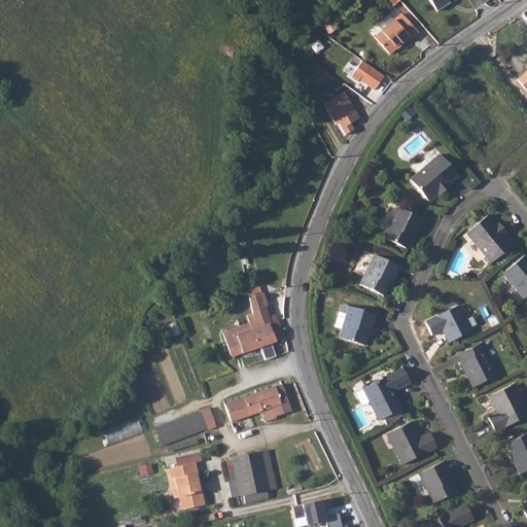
[(429,0),(437,11),(450,3),(448,0),(429,0)]
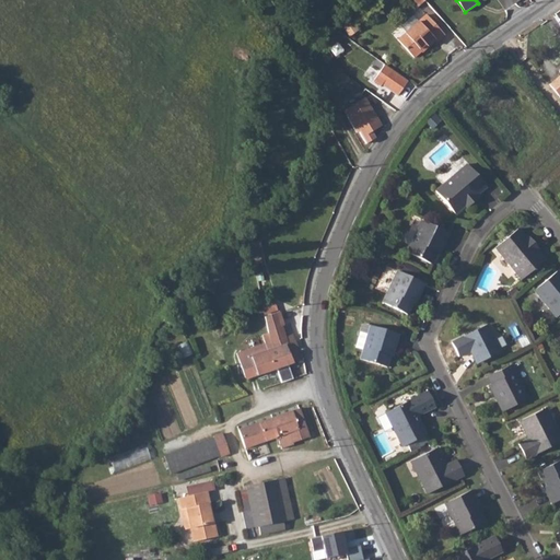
[(420,9),(395,34),(400,38),(426,14),(420,9)]
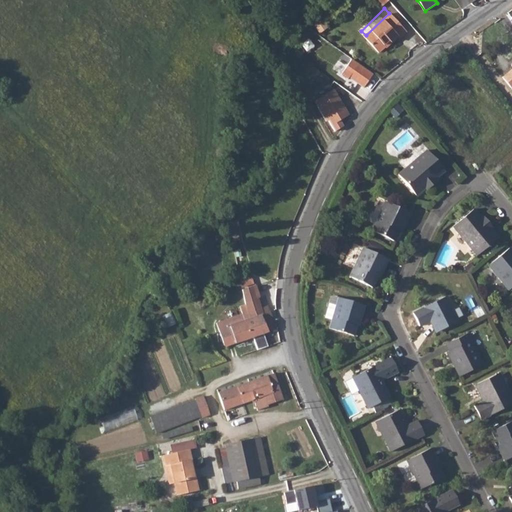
[(390,13),(364,36),(379,52),(385,46),(384,44),(389,40),(390,41),(397,35),(400,38),(407,31),(390,13)]
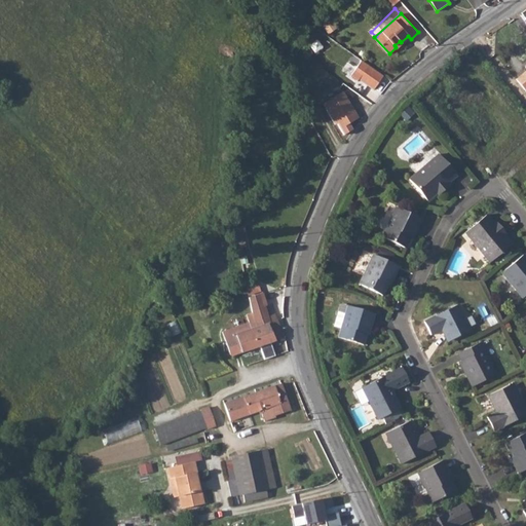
[(314,41),(306,47),(312,55),(321,49),(314,41)]
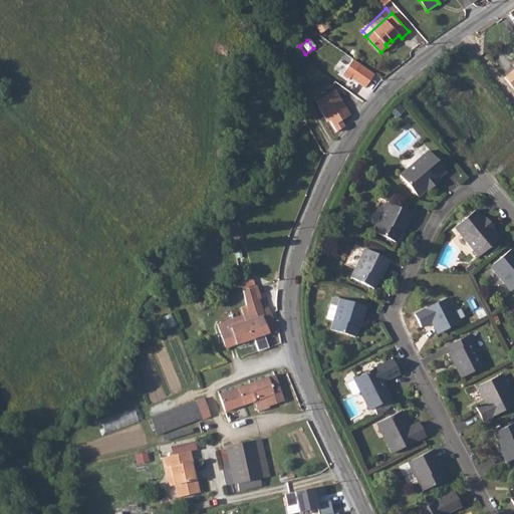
[(374,73),(353,59),(344,72),(364,87),(374,73)]
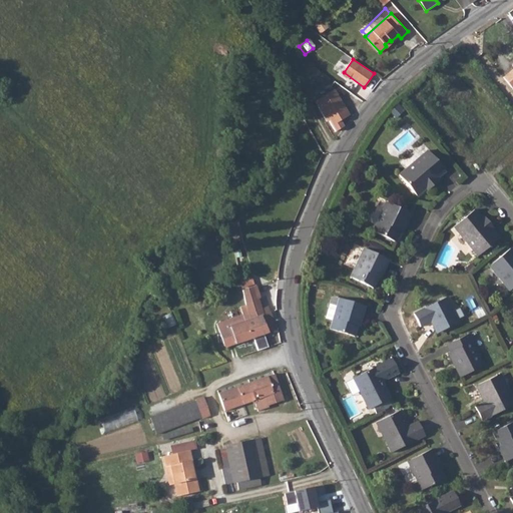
[(512,68),(502,78),(511,89),(512,87),(512,68)]
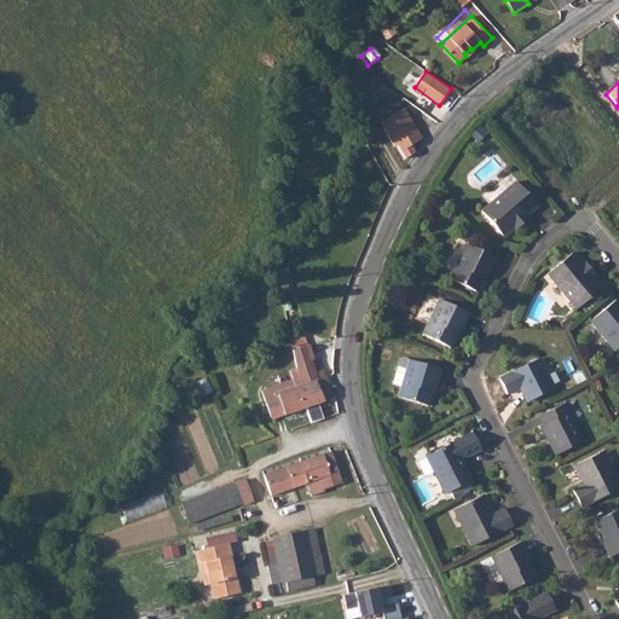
[(404,109),(380,122),(394,145),(397,144),(405,157),(415,151),(411,144),(421,137),(404,109)]
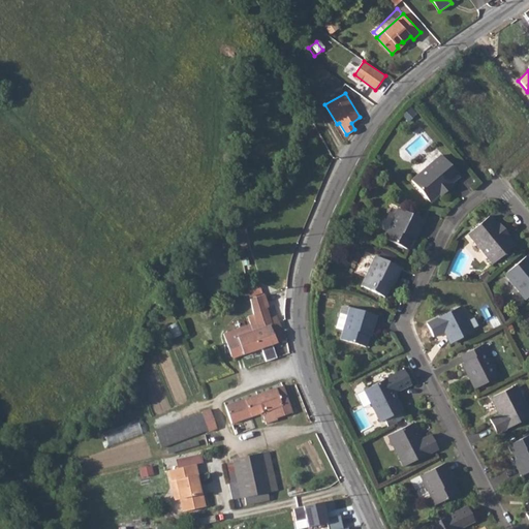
[(431,204),(440,196),(450,187),(460,179),(441,158),(412,183),(431,204)]
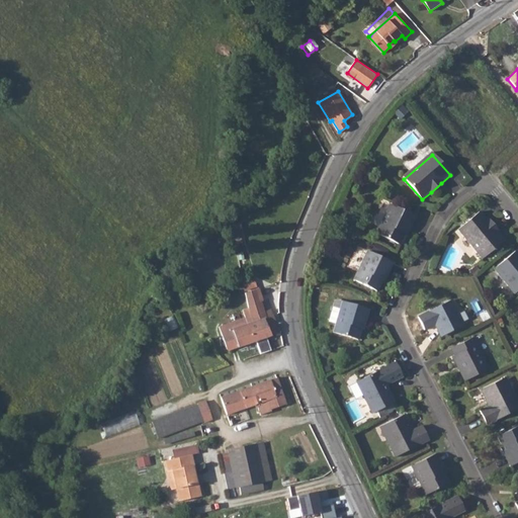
[(441,183),(431,192),(433,194),(443,185),(441,183)]
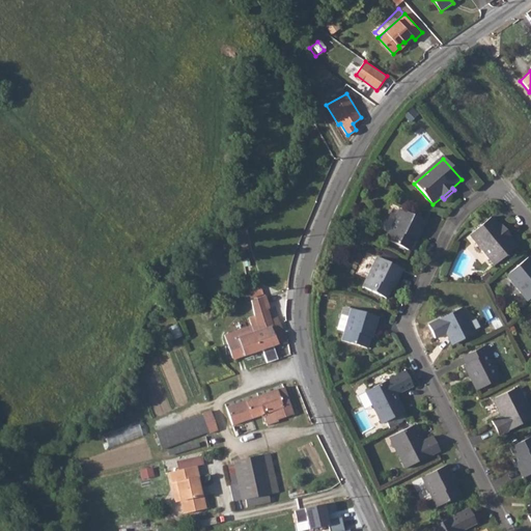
[(401,212),(387,242),(410,252),(418,234),(420,235),(426,223),(401,212)]
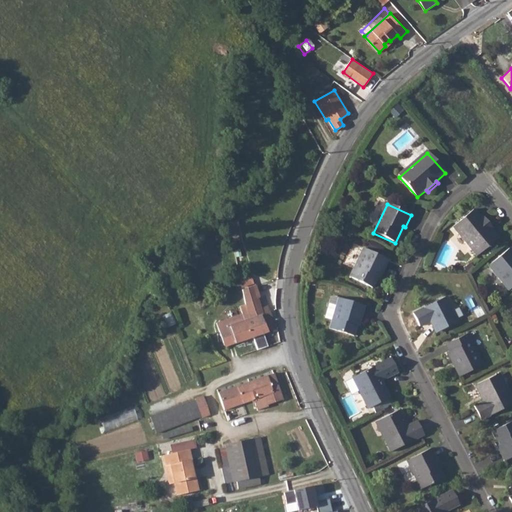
[(490,230),(482,220),(474,211),(454,228),(478,257),(498,240),(490,230)]
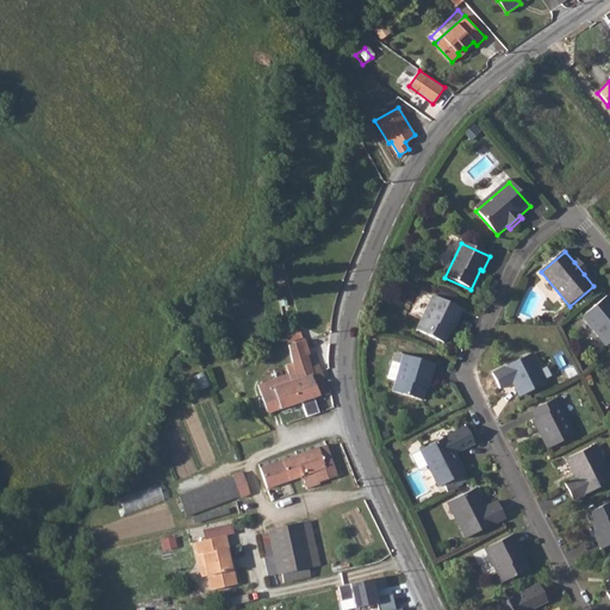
[(577,261),(574,262),(584,274),(586,273),(577,261)]
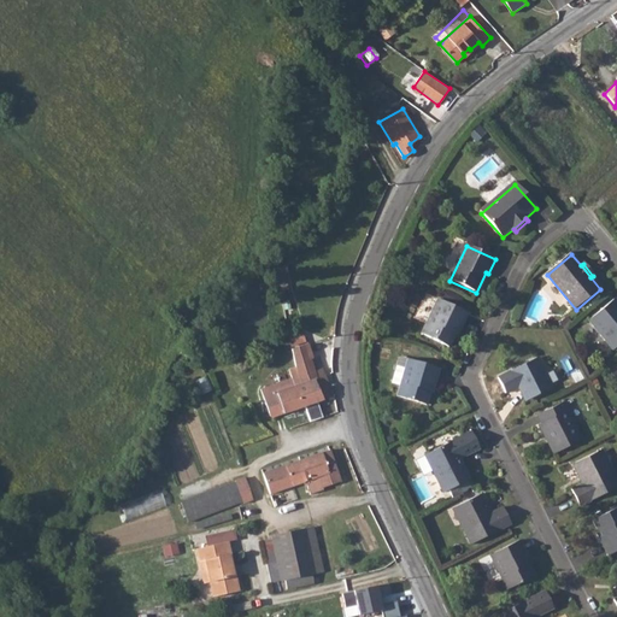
[(278,266),(283,292),(291,289),(287,265),(278,266)]
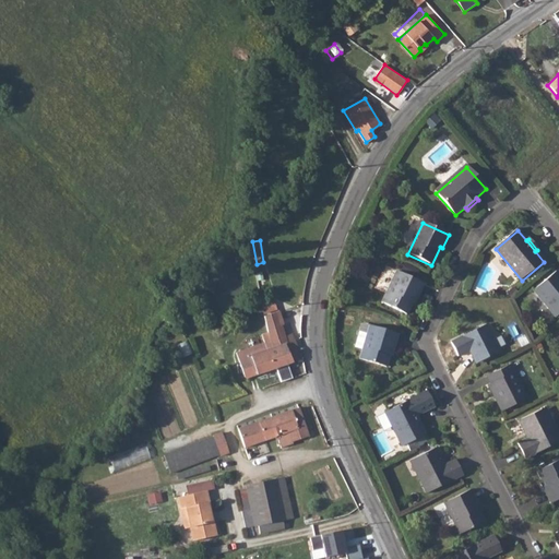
[(378,288),(385,293),(397,270),(390,265),(378,288)]
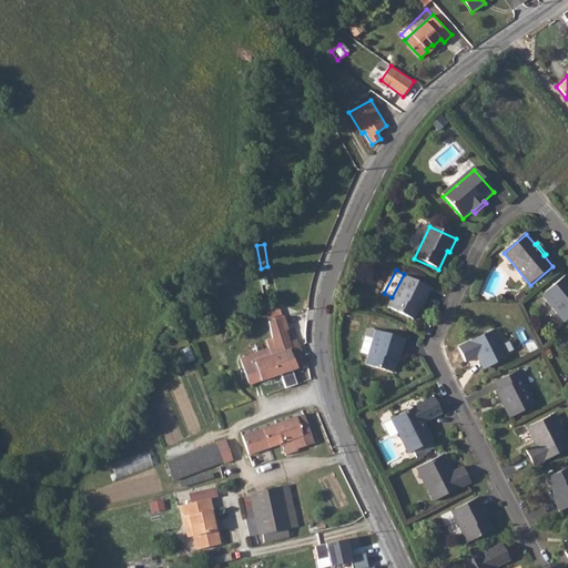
[(567,280),(566,276),(543,296),(565,323),(567,321),(567,280)]
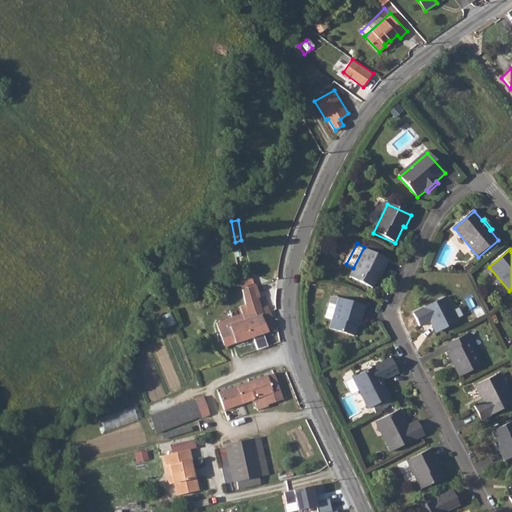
[(365,250),(351,279),(374,289),(382,272),(384,273),(389,261),(365,250)]
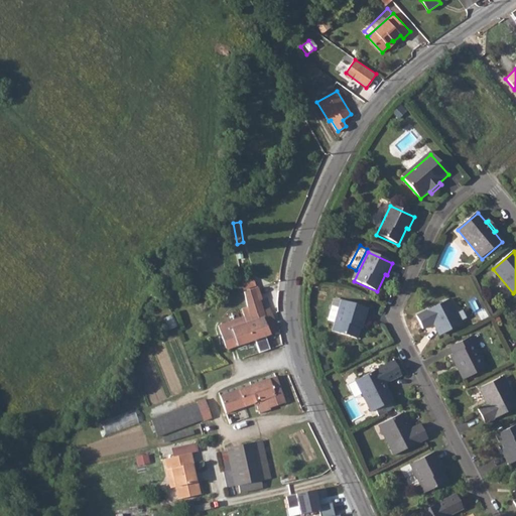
[(242,308),(244,316),(246,324),(253,340),(259,353),(270,349),(265,336),(279,331),(274,320),(270,311),(262,313),(258,303),(261,302),(257,290),(244,295),(246,307),(242,308)]
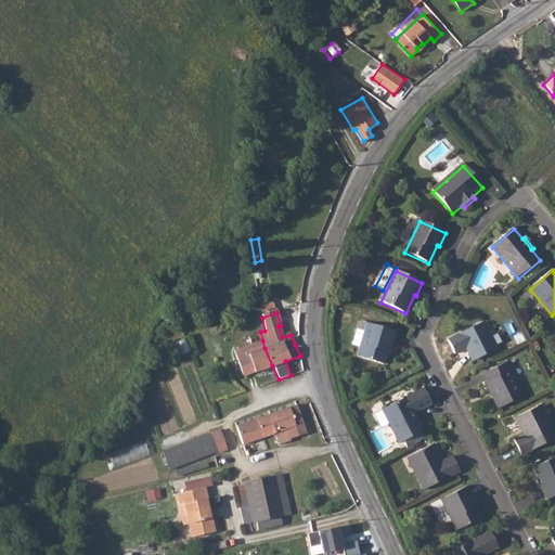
[(362,323),(359,331),(366,334),(369,325),(362,323)]
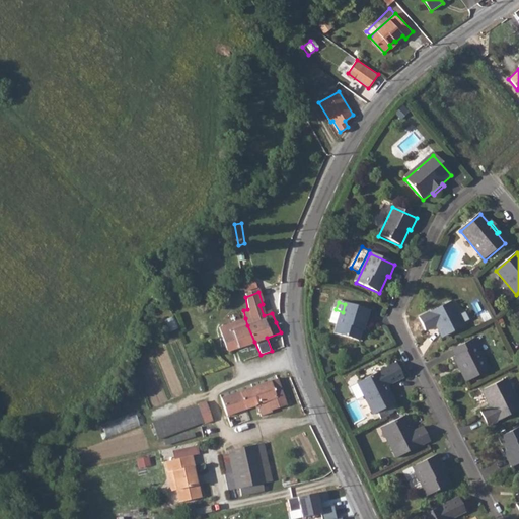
[(453,302),(420,318),(427,331),(439,325),(445,337),(465,326),(453,302)]
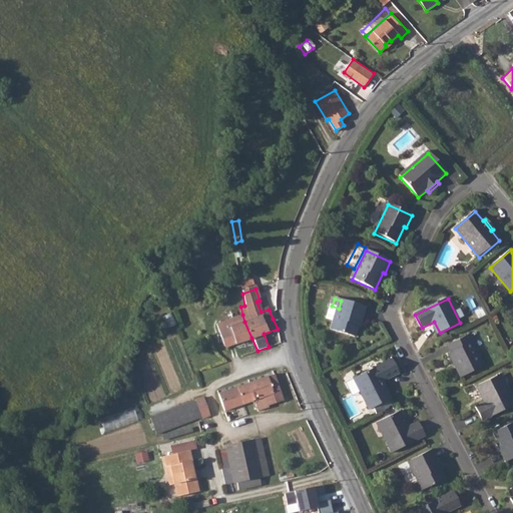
[(339,309),(334,323),(332,331),(355,339),(361,320),(363,320),(366,308),(341,300),(341,301),(339,309)]
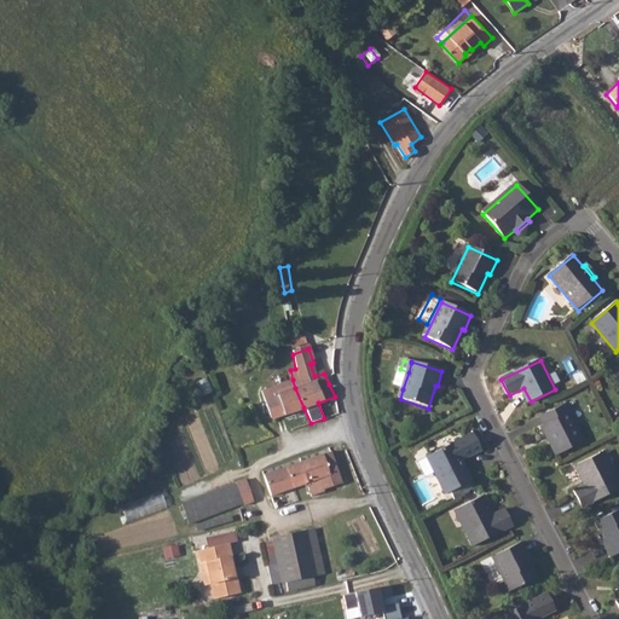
[(400,369),(395,386),(403,389),(409,372),(400,369)]
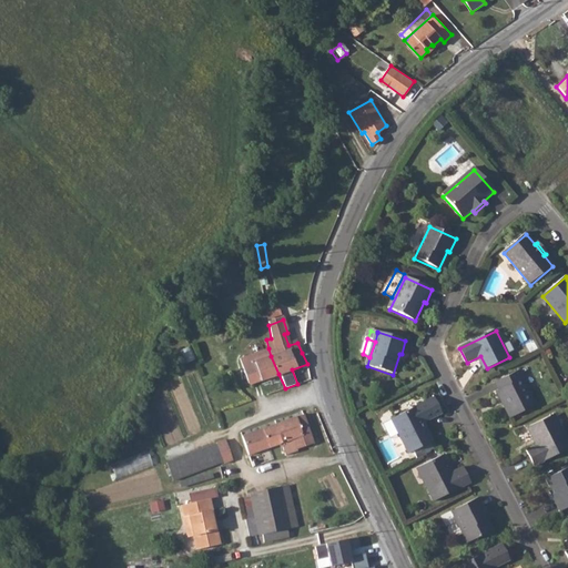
[(254,362),(243,365),(250,383),(253,384),(279,374),(271,356),(269,348),(252,354),(254,362)]
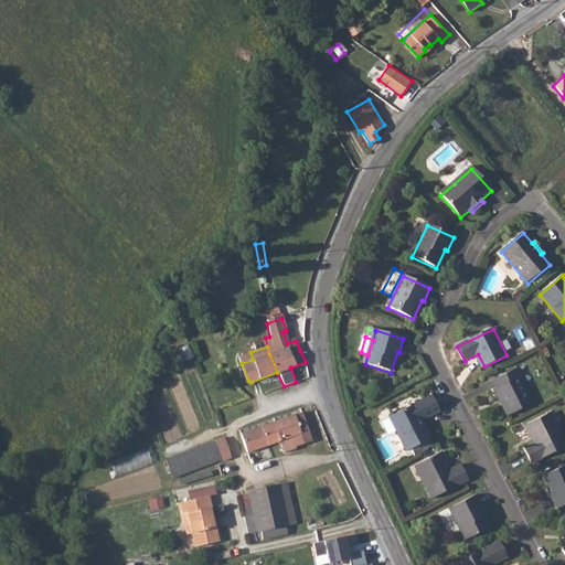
[(251,352),(240,356),(242,363),(253,360),(251,352)]
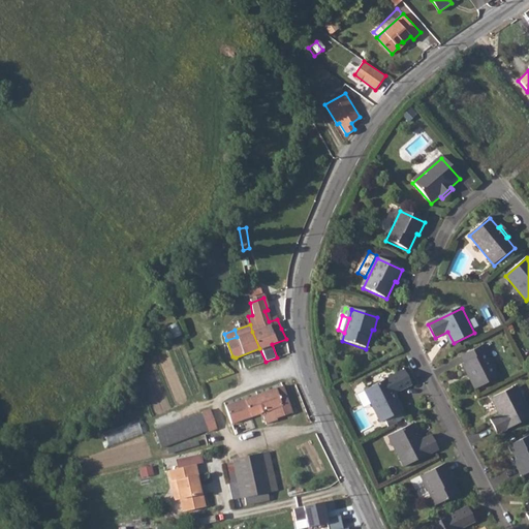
[(485,345),(462,358),(471,376),(469,377),(475,390),(500,377),(485,345)]
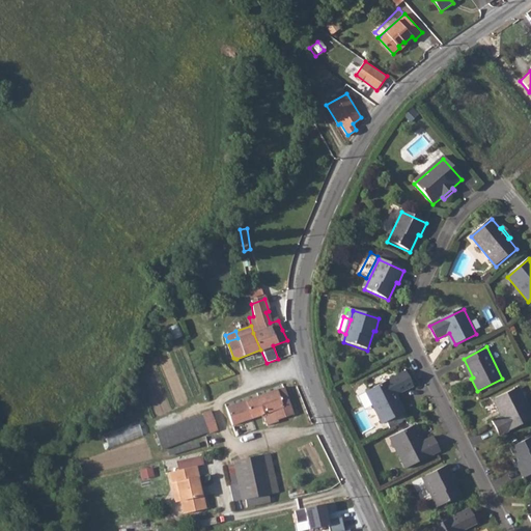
[(406,371),(366,392),(383,424),(387,422),(390,428),(402,422),(402,421),(406,419),(403,414),(406,413),(397,396),(414,388),(406,371)]
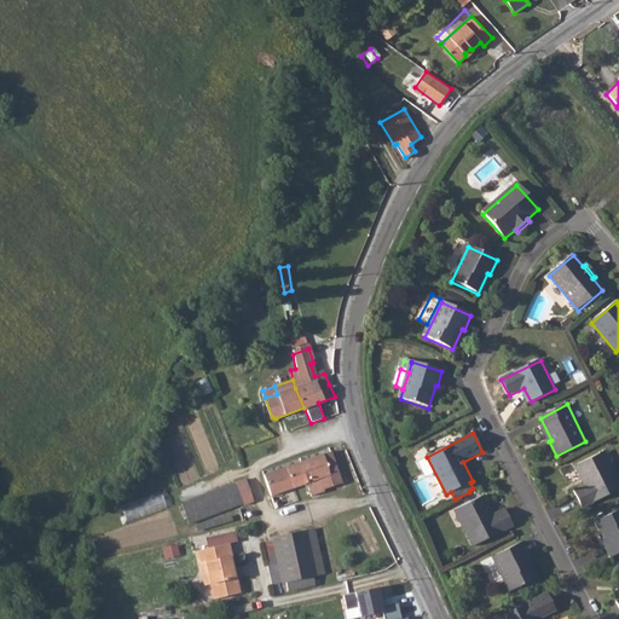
[(331,451),(264,475),(271,496),(307,482),(312,496),(324,491),(324,490),(342,484),(331,451)]
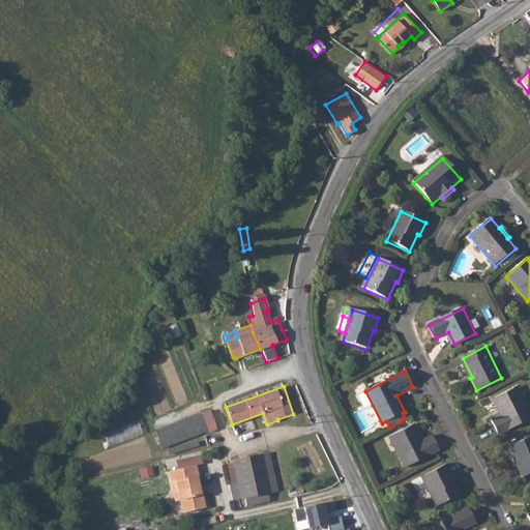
[(501,416),(492,421),(499,435),(529,418),(529,411),(525,402),(523,403),(514,389),(493,400),(501,416)]
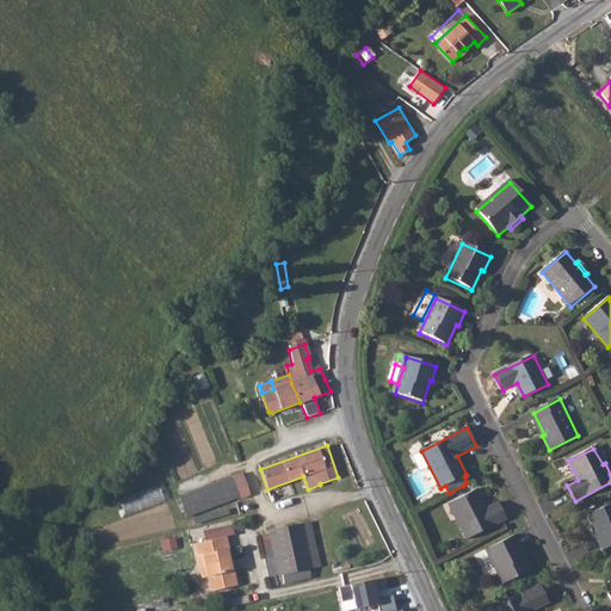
[(241,474),(232,477),(233,477),(240,498),(240,499),(250,495),(241,474)]
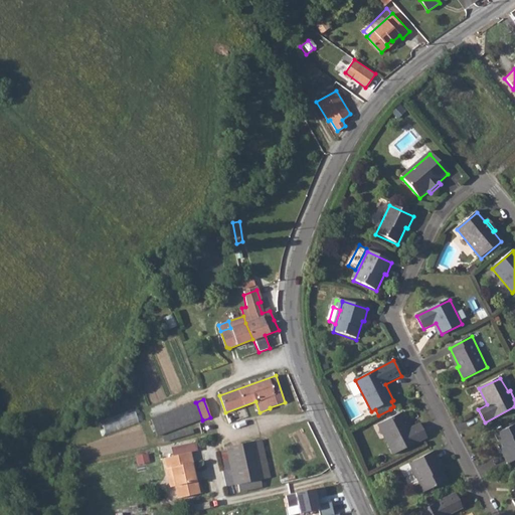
[(196,402),(152,419),(158,436),(202,419),(196,402)]
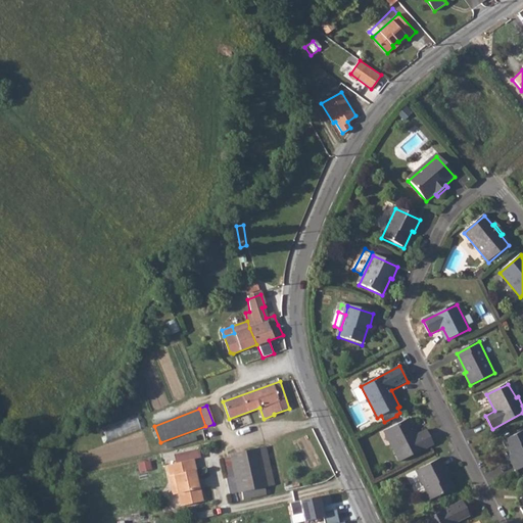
[(139,417),(104,424),(107,438),(142,431),(139,417)]
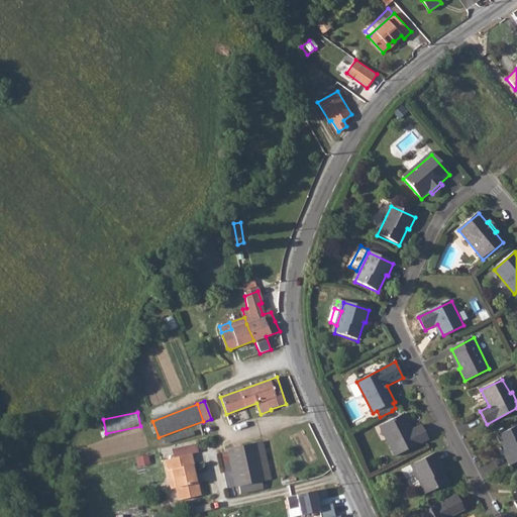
[(405,414),(384,425),(391,438),(387,441),(395,456),(429,439),(422,426),(414,430),(405,414)]
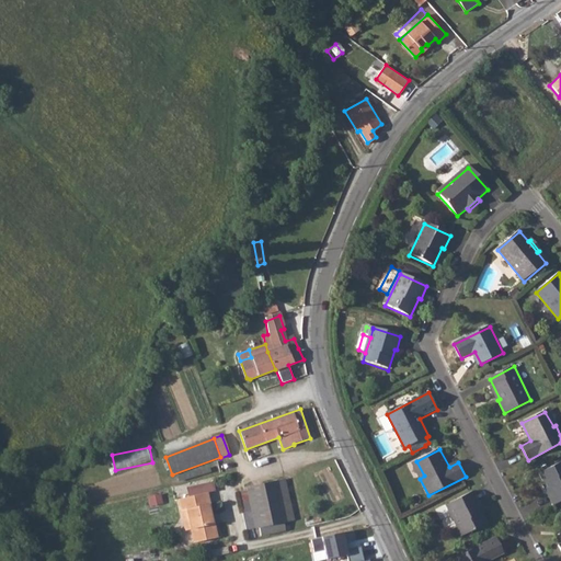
[(560,462),(540,473),(550,492),(548,493),(553,505),(560,501),(560,462)]
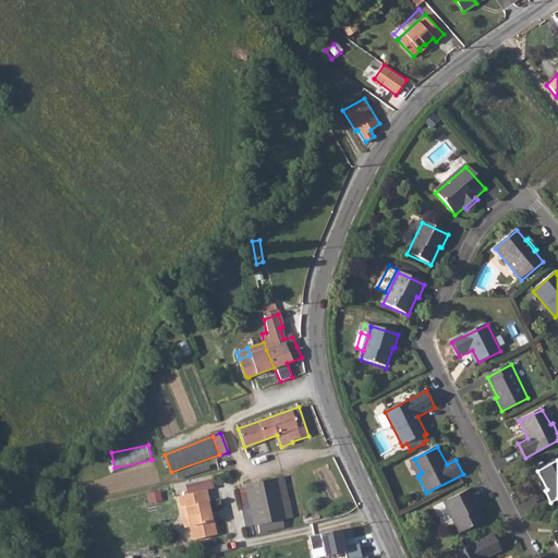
[(245,485),(252,511),(255,525),(259,524),(281,520),(293,517),(290,504),(283,476),(245,485)]
